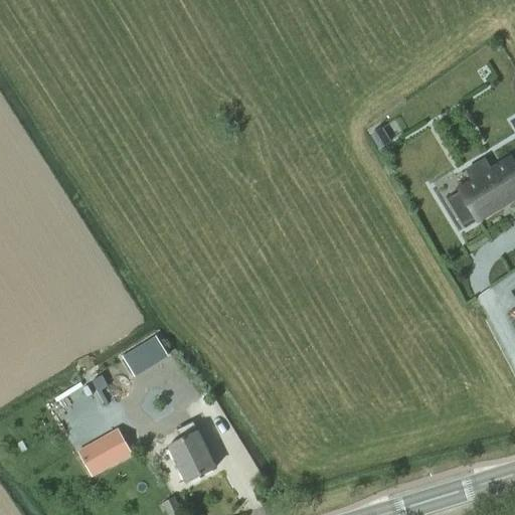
[(378,150),(388,144),(380,129),(370,136),(378,150)]
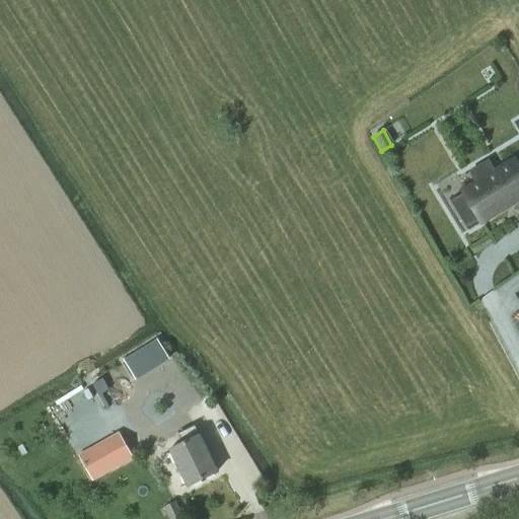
[(461,192),(463,194),(479,221),(480,223),(518,199),(518,169),(513,160),(494,172),(488,161),(469,172),(475,183),(461,192)]
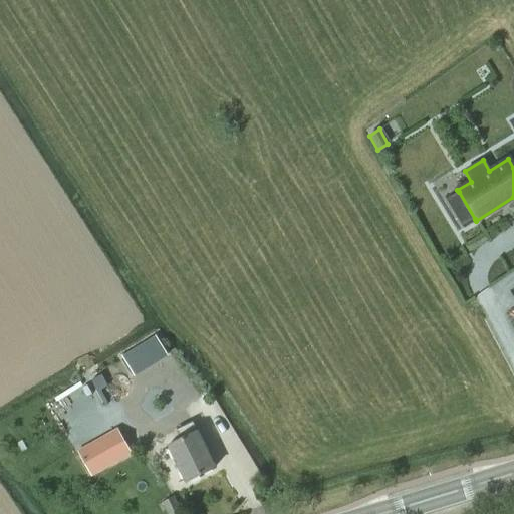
[(187,482),(216,468),(199,432),(197,433),(192,423),(176,431),(181,441),(170,446),(187,482)]
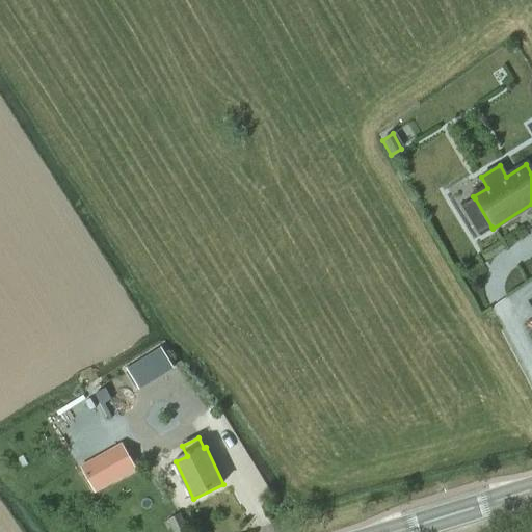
[(95,493),(135,470),(122,445),(80,468),(95,493)]
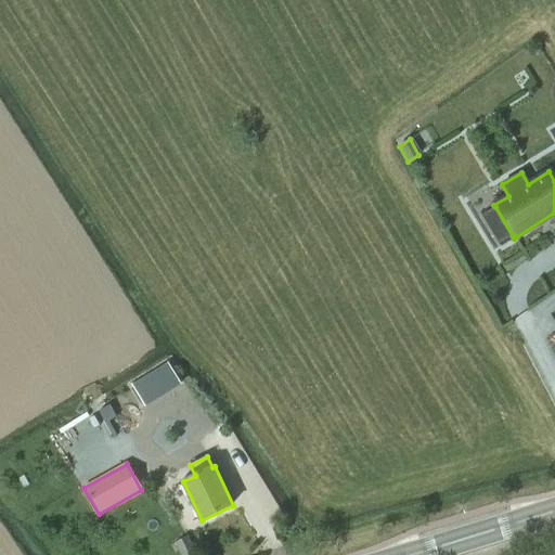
[(182,554),(192,554),(197,552),(189,536),(177,543),(182,554)]
